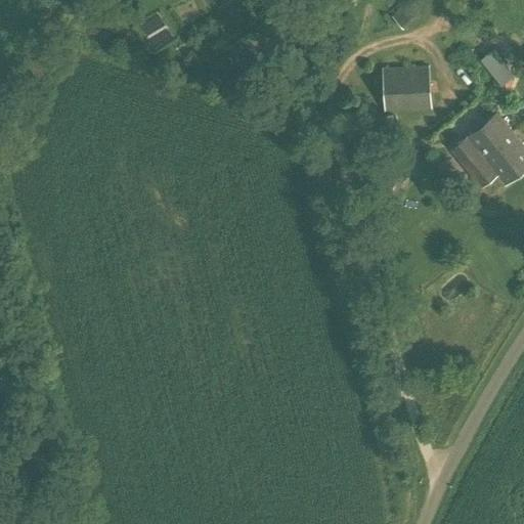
[(426,9),(418,0),(409,0),(392,15),(403,29),(426,9)]
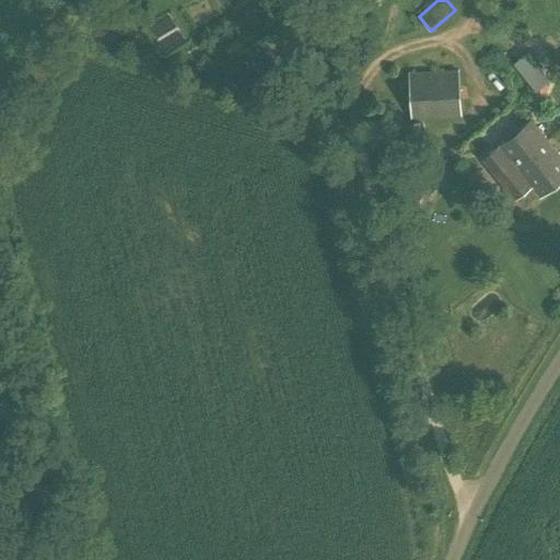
[(549,80),(531,56),(516,67),(535,91),(549,80)]
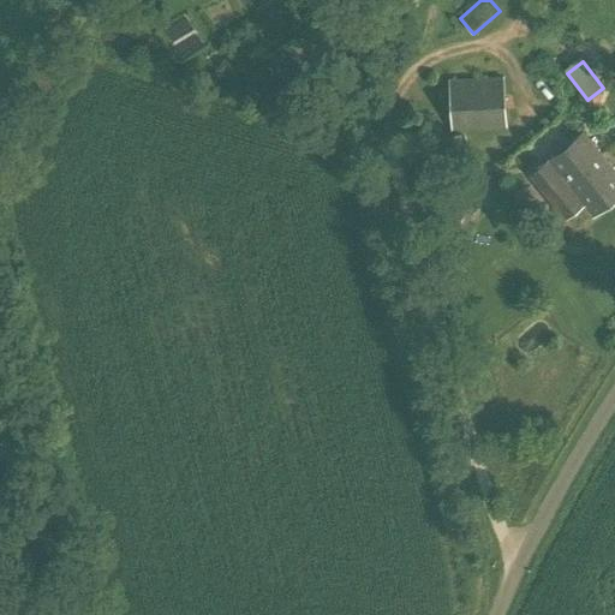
[(503,77),(451,79),(453,129),(507,126),(503,77)]
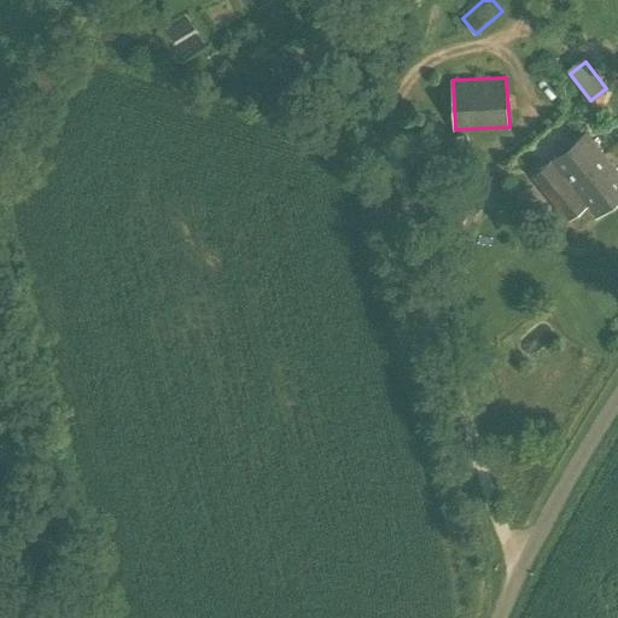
[(532,175),(569,219),(587,204),(596,215),(617,197),(617,169),(587,130),(532,175)]
